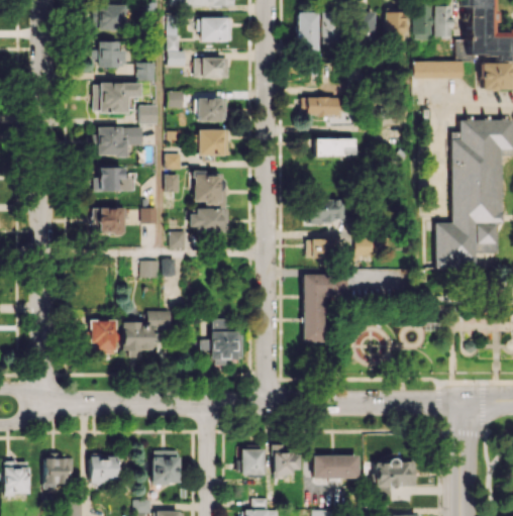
[(469,57),(496,56),(497,62),(512,61),(512,30),(495,32),(494,13),(493,13),(492,0),(463,0),(463,6),(468,6),(469,57)]
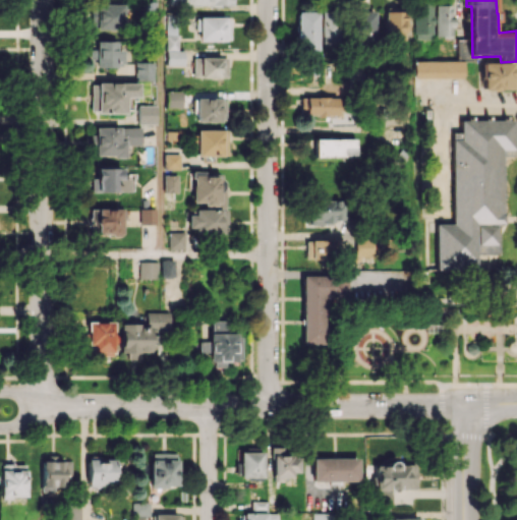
[(150,1),(159,1),(159,15),(149,15),(150,1)]
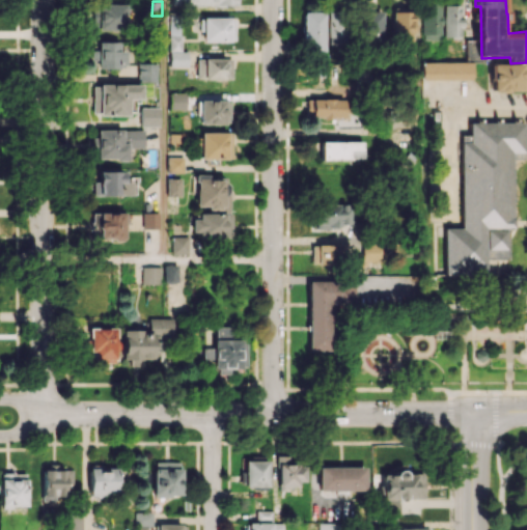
[(444,40),(444,2),(426,2),(425,40),(444,40)]
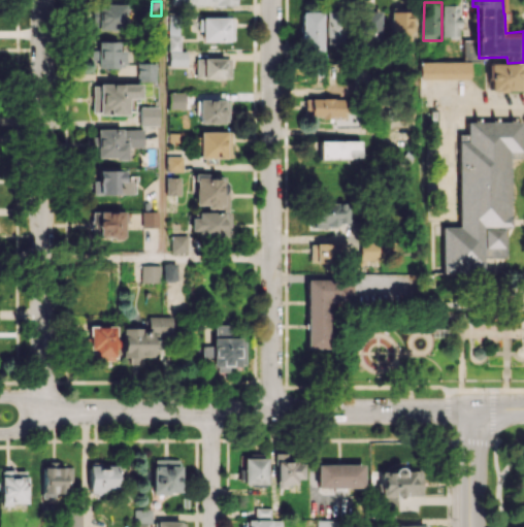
[(95,6),(100,6),(100,3),(127,4),(127,30),(99,29),(99,27),(95,27),(95,6)]
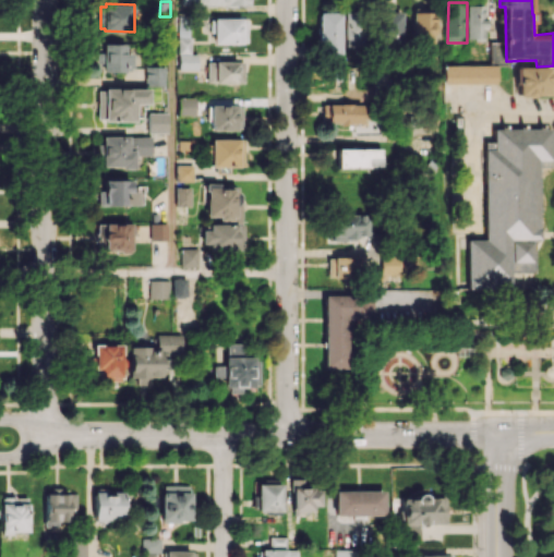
[(486,7),(471,5),(470,39),(490,39),(490,20),(486,20),(486,7)]
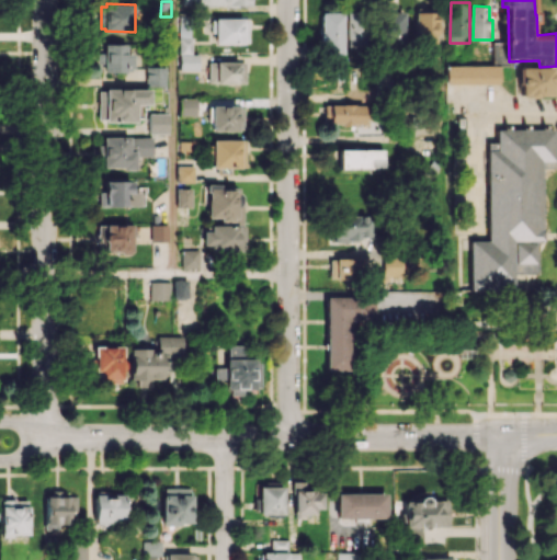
[(418,46),(442,45),(442,9),(418,9),(418,46)]
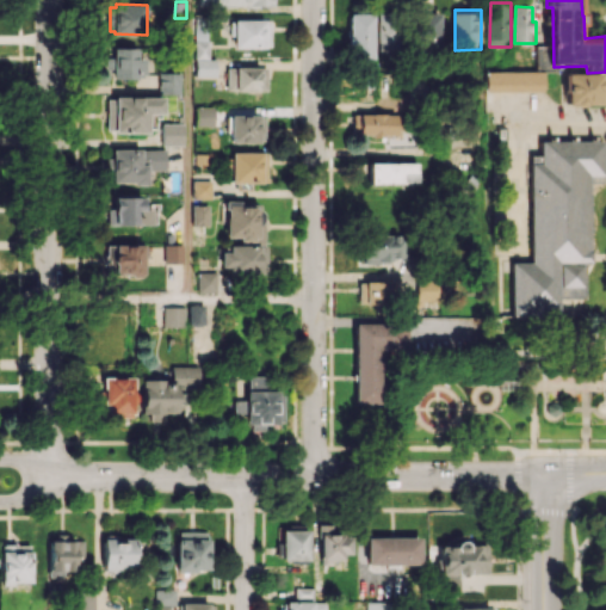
[(443,49),(443,14),(419,14),(419,49),(443,49)]
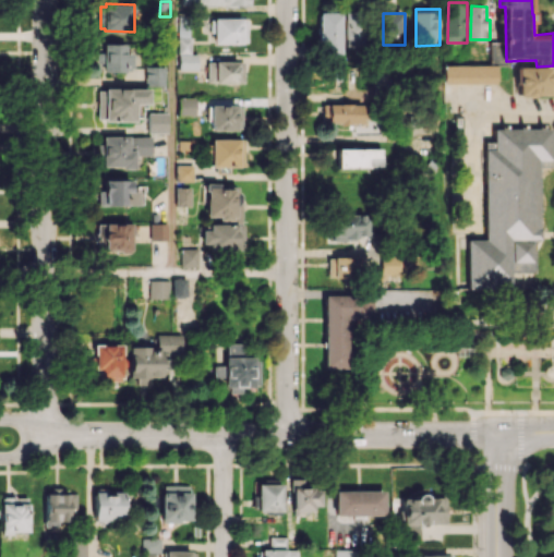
[(322,14),(322,56),(345,56),(344,14),(322,14)]
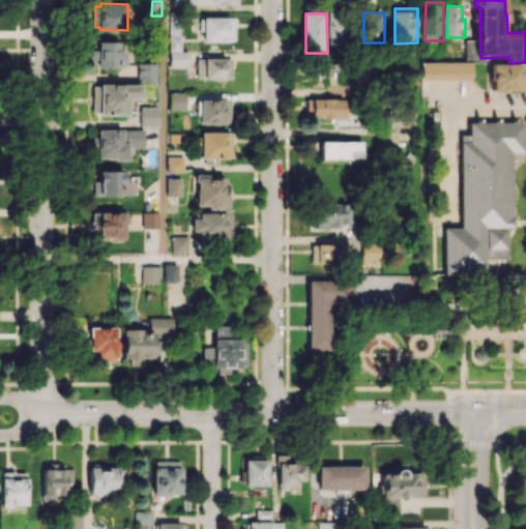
[(202,19),(204,19),(204,17),(232,17),(232,19),(237,19),(237,39),(231,39),(231,40),(205,40),(205,30),(202,30),(202,19)]
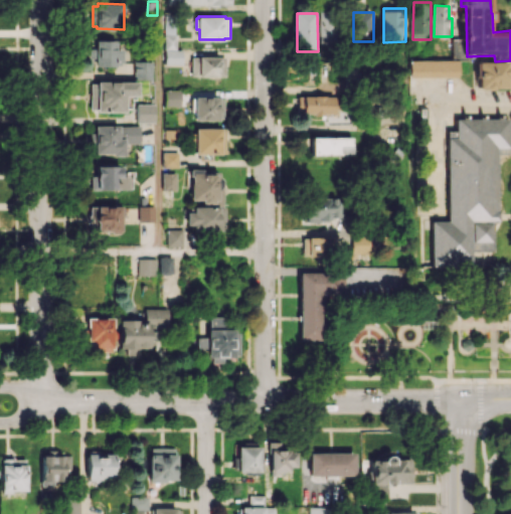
[(456,58),(466,58),(466,39),(456,39),(456,58)]
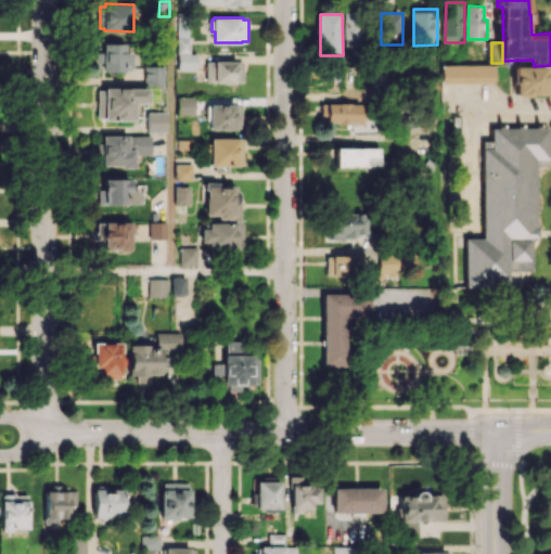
[(107,72),(136,72),(136,54),(129,54),(129,44),(107,44),(107,72)]
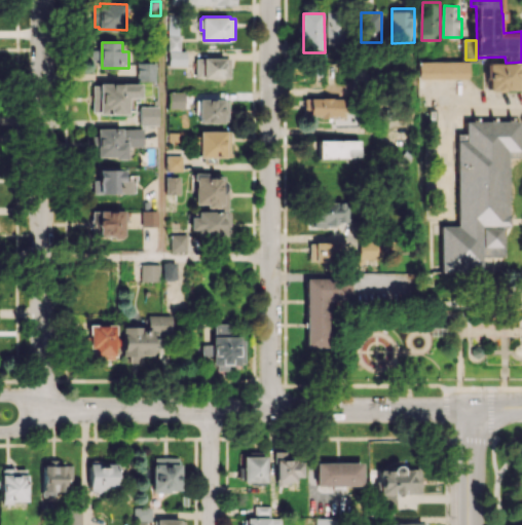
[(198,59),(198,79),(232,79),(232,59),(198,59)]
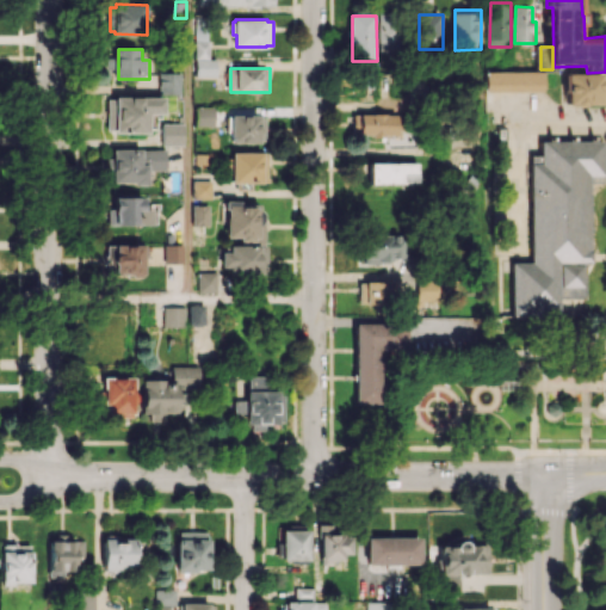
[(548,92),(548,72),(488,73),(489,93),(548,92)]
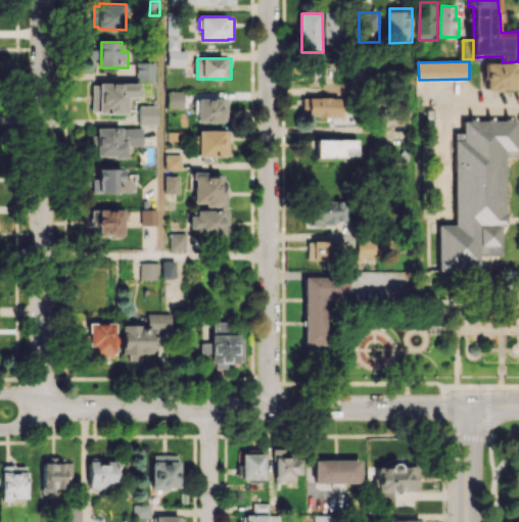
[(158,82),(158,63),(140,63),(140,82),(158,82)]
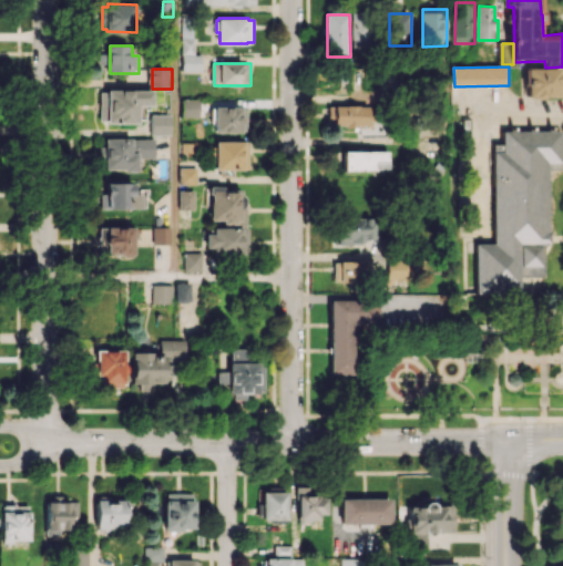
[(562,98),(561,69),(529,69),(529,99),(562,98)]
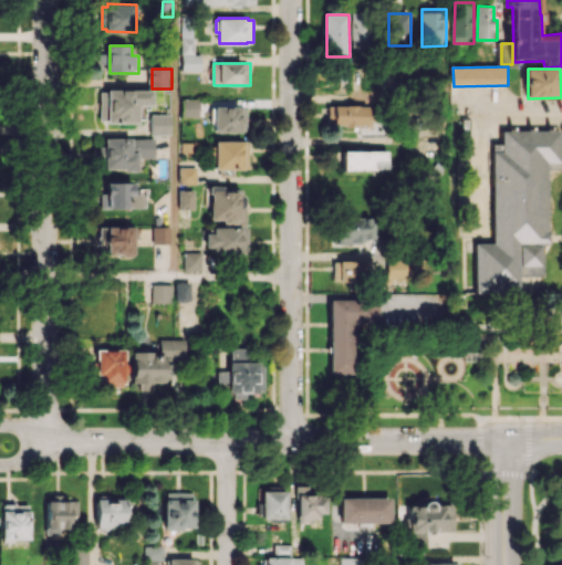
[(102,91),(103,123),(141,123),(139,107),(154,106),(153,91),(102,91)]
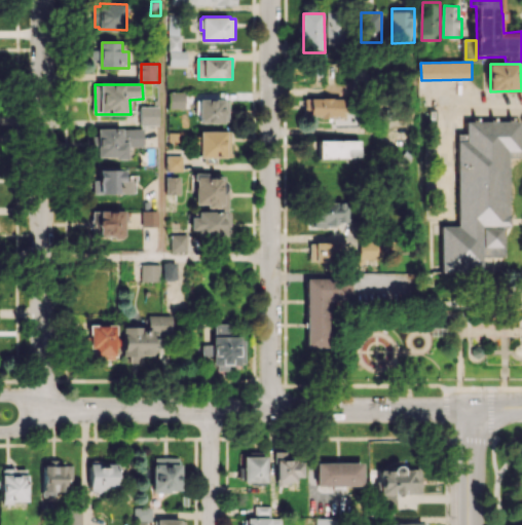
[(171,110),(187,110),(188,92),(172,92),(171,110)]
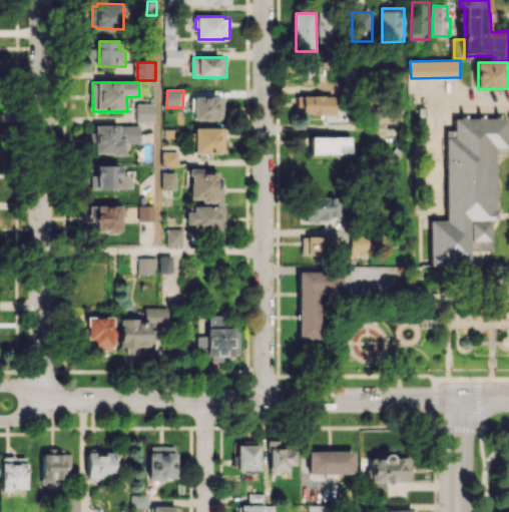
[(342,115),(342,97),(305,96),(304,114),(342,115)]
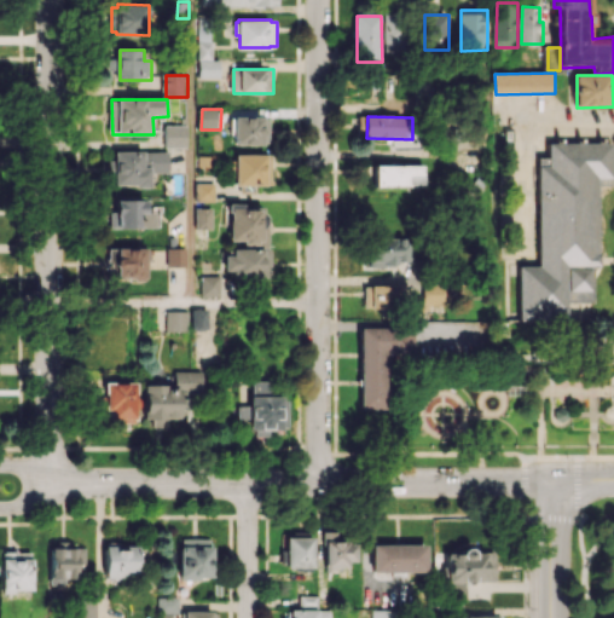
[(236,117),(235,145),(272,146),(272,119),(236,117)]
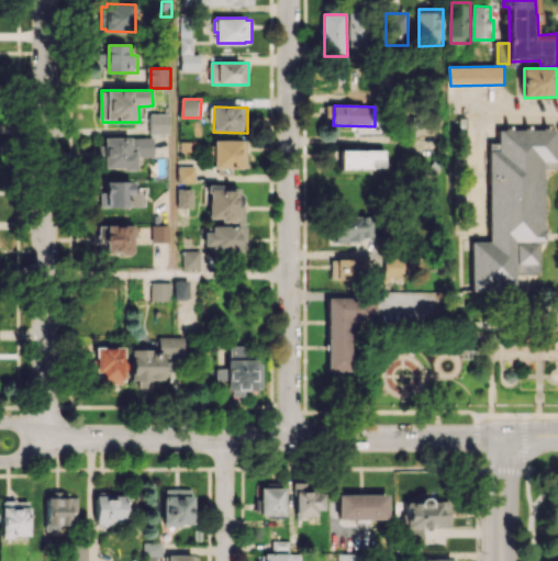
[(545,273),(516,273),(516,317),(473,318),(472,243),(491,243),(490,152),(500,152),(500,132),(557,131),(557,161),(545,161),(545,273)]
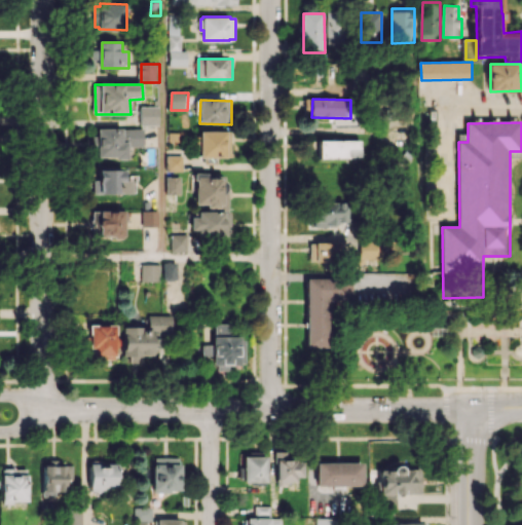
[(146,147),(146,129),(100,128),(100,158),(129,159),(129,147),(146,147)]
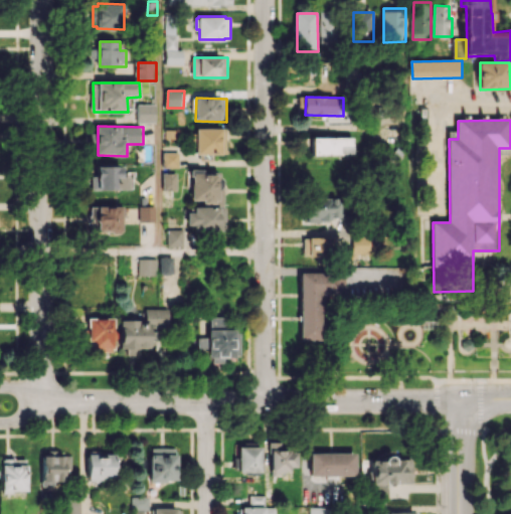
[(228,130),(197,130),(197,155),(228,155),(228,130)]
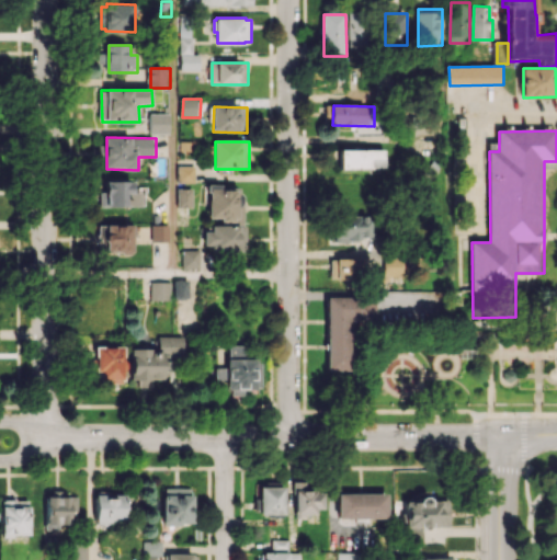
[(387,149),(342,150),(342,171),(387,171),(387,149)]
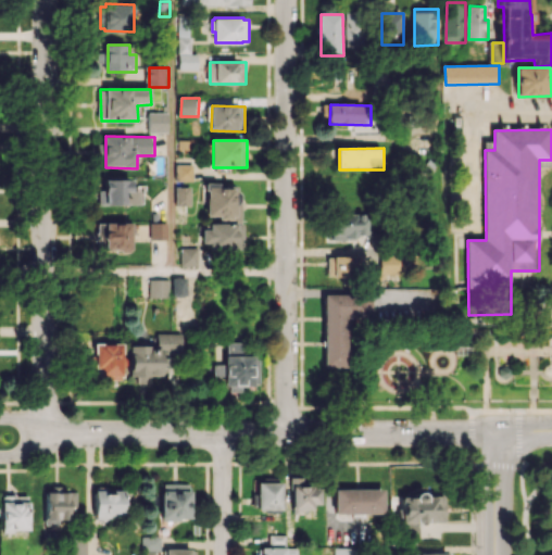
[(196,165),(178,165),(178,181),(196,181),(196,165)]
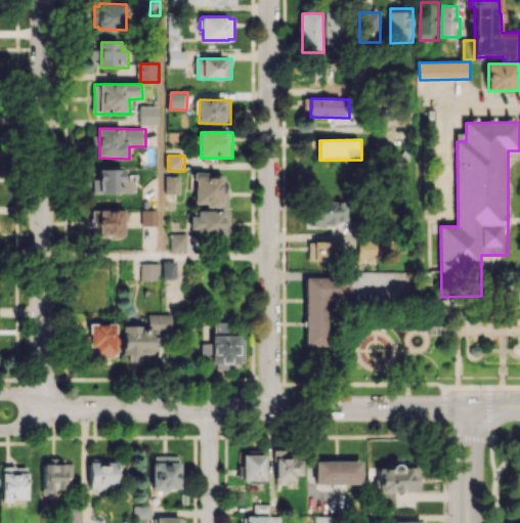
[(133,181),(126,181),(126,170),(100,169),(100,180),(95,180),(95,193),(133,194),(133,181)]
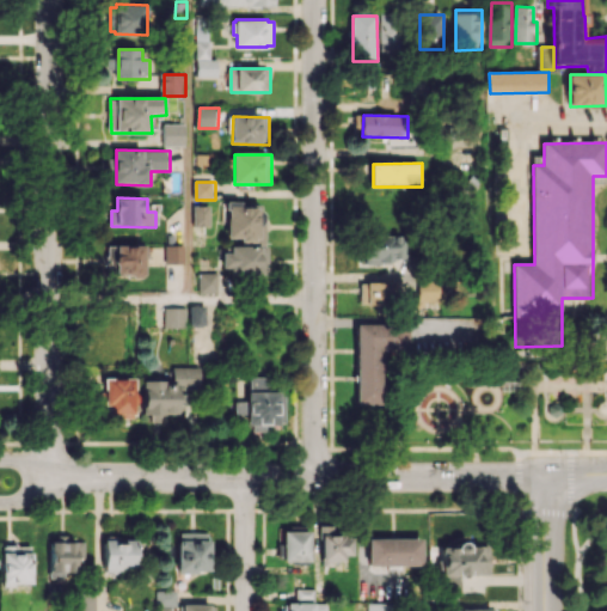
[(267,243),(267,205),(230,203),(228,242),(267,243)]
